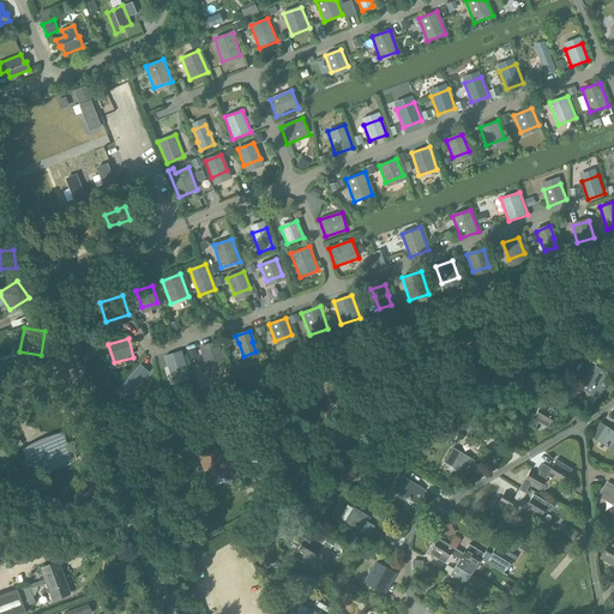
[(200,347),(208,369),(226,365),(218,341),(200,347)]
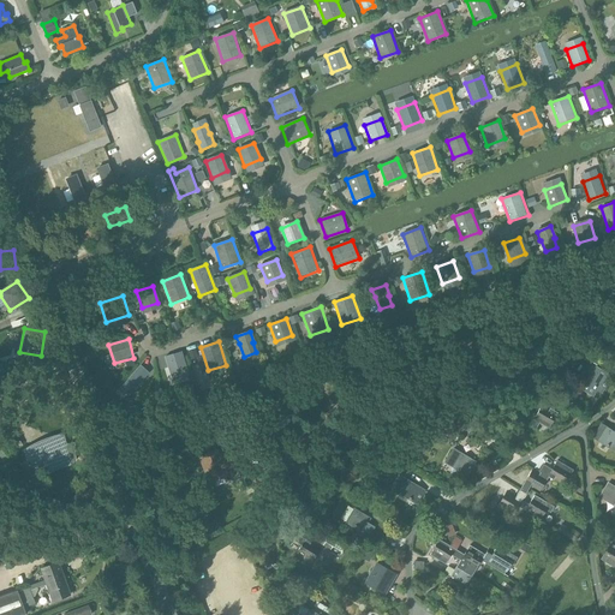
[(183,352),(165,358),(169,375),(187,369),(183,352)]
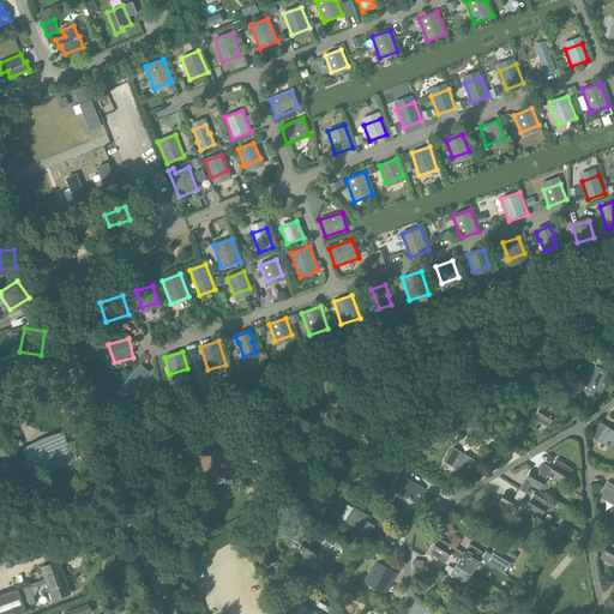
[(140,366),(121,387),(128,393),(148,372),(140,366)]
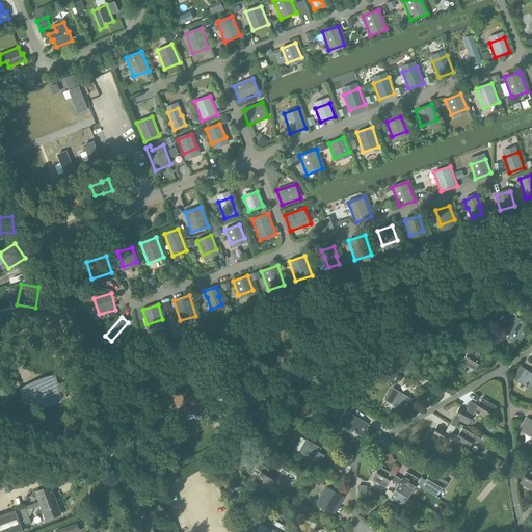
[(529,328),(514,319),(507,331),(522,341),(529,328)]
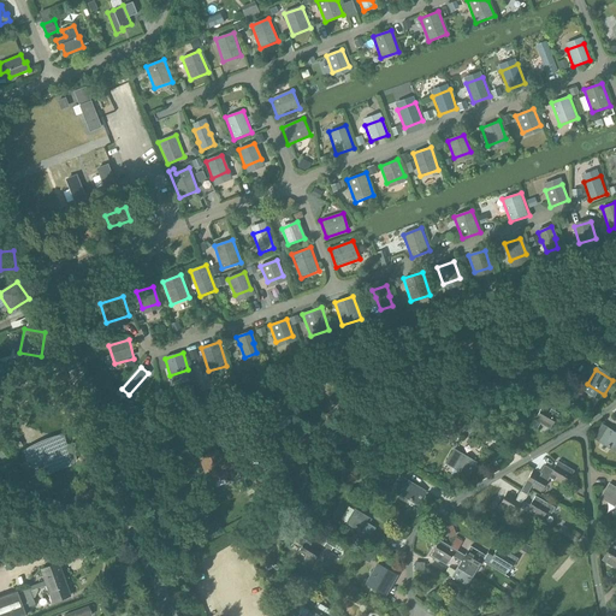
[(550,430),(560,414),(544,404),(531,427),(537,431),(540,424),(550,430)]
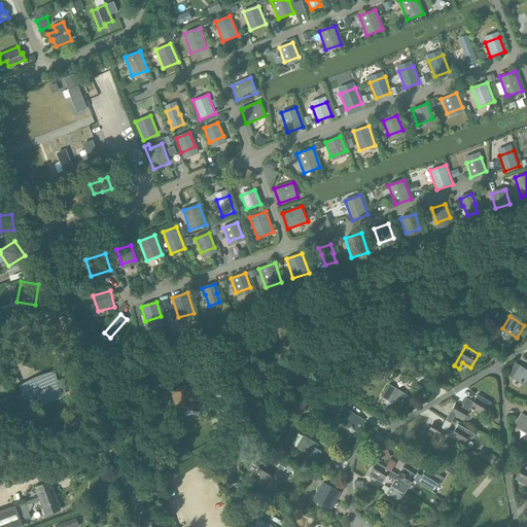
[(526,370),(521,365),(513,379),(526,386),(526,370)]
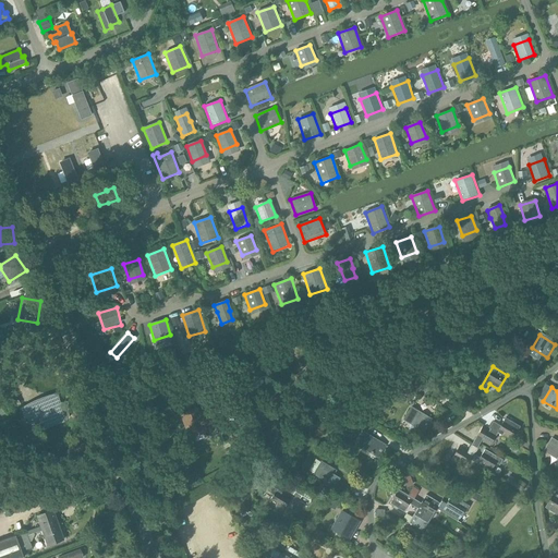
[(25,416),(17,421),(27,432),(29,433),(34,431),(35,432),(62,420),(62,421),(63,420),(69,419),(68,401),(59,403),(58,398),(50,399),(43,402),(36,404),(29,408),(23,412),(25,416)]
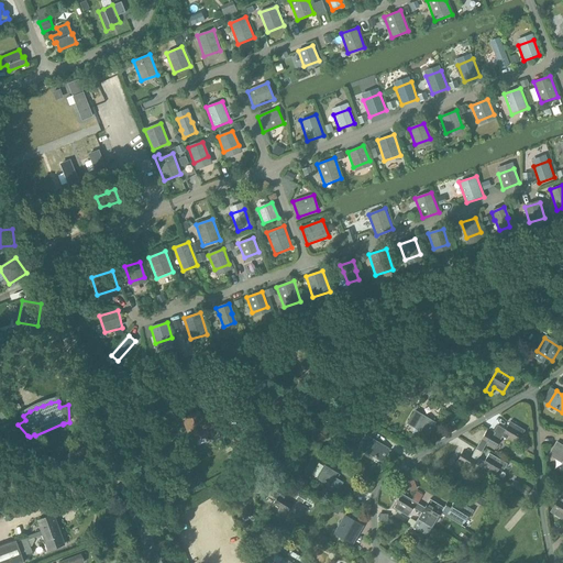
[(208,416),(200,419),(198,412),(183,419),(188,432),(190,432),(195,442),(201,439),(203,443),(210,441),(208,435),(206,431),(213,429),(210,421),(208,416)]
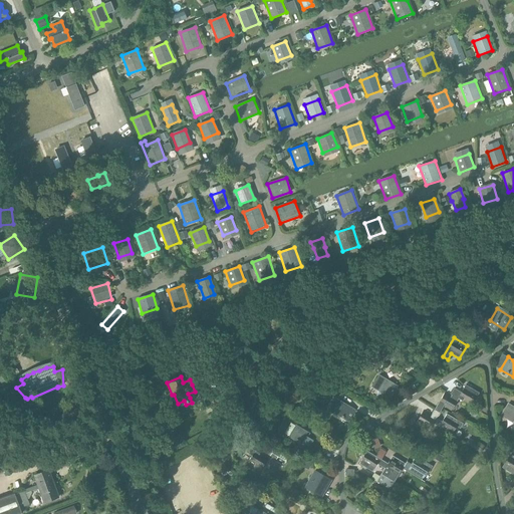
[(391,399),(398,386),(383,377),(376,390),(391,399)]
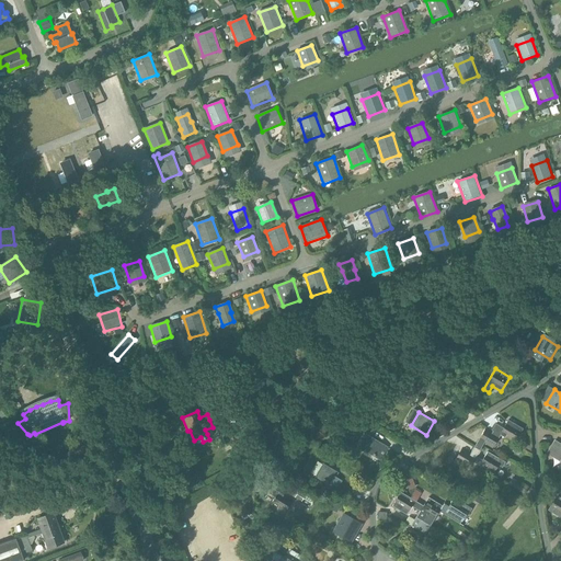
[(514,444),(522,430),(510,422),(504,431),(496,425),(493,432),(501,435),(514,444)]
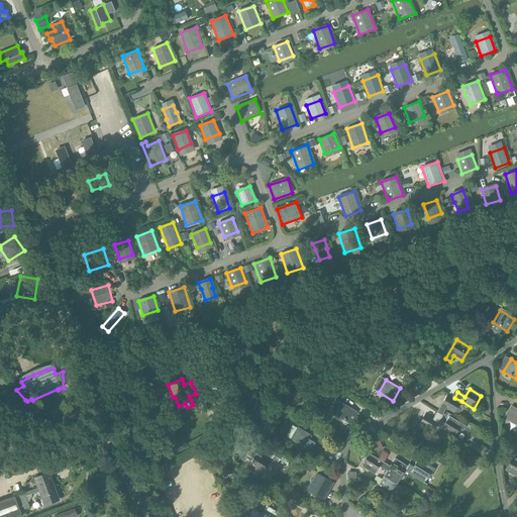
[(461,401),(454,398),(447,394),(437,413),(441,416),(447,407),(455,411),(461,401)]
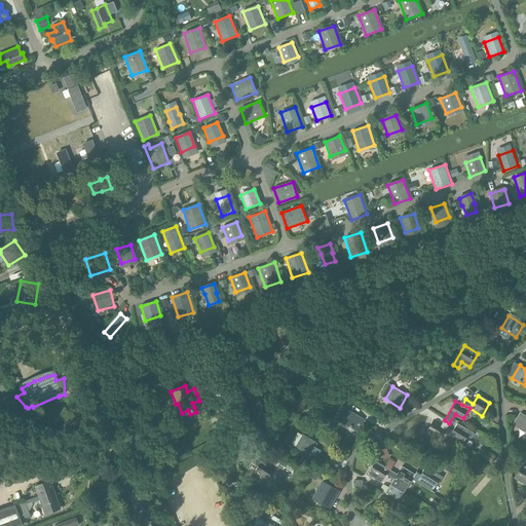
[(337,419),(355,431),(364,419),(345,407),(337,419)]
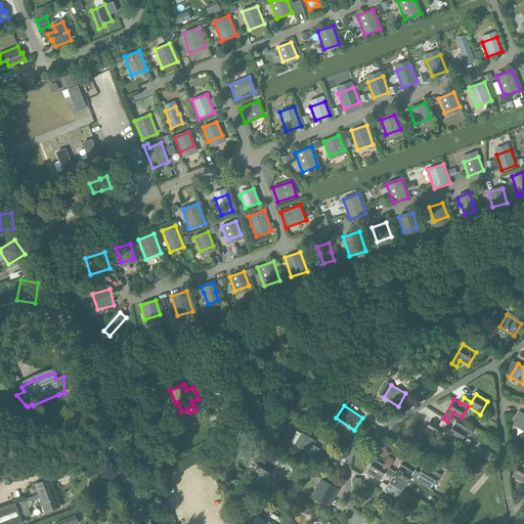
[(447,422),(443,419),(441,422),(434,417),(424,432),(437,440),(442,432),(445,427),(444,427),(447,422)]
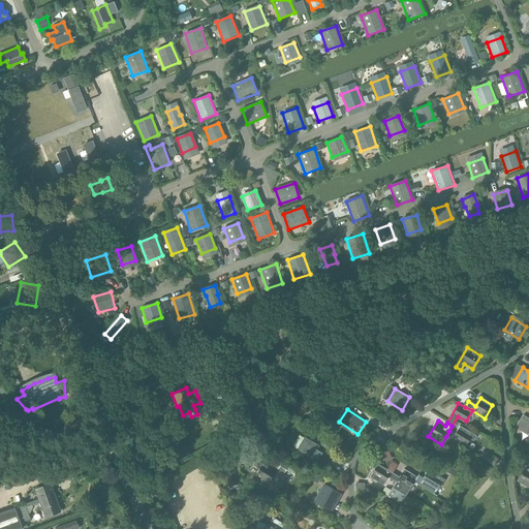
[(449,431),(446,436),(465,447),(474,434),(460,427),(455,434),(449,431)]
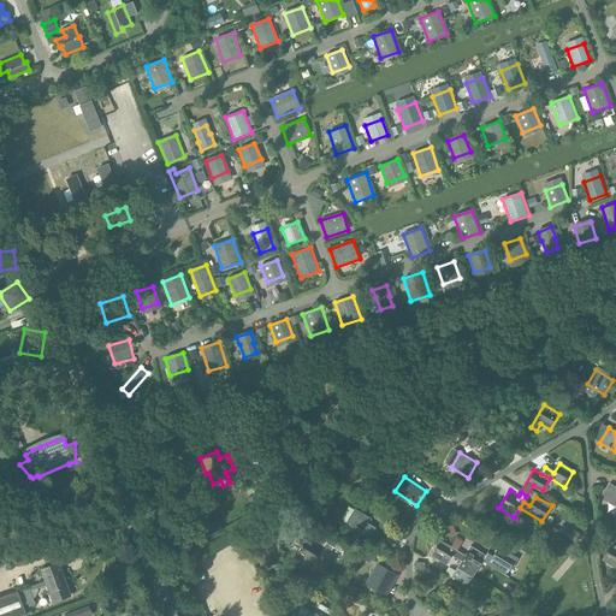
[(360,538),(367,543),(374,529),(368,525),(371,520),(354,509),(345,523),(362,533),(360,538)]
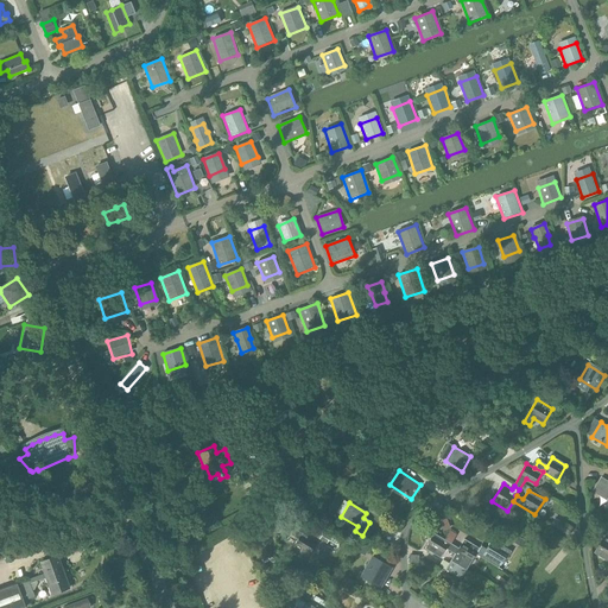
[(309,555),(318,539),(297,526),(293,532),(301,537),(295,546),(309,555)]
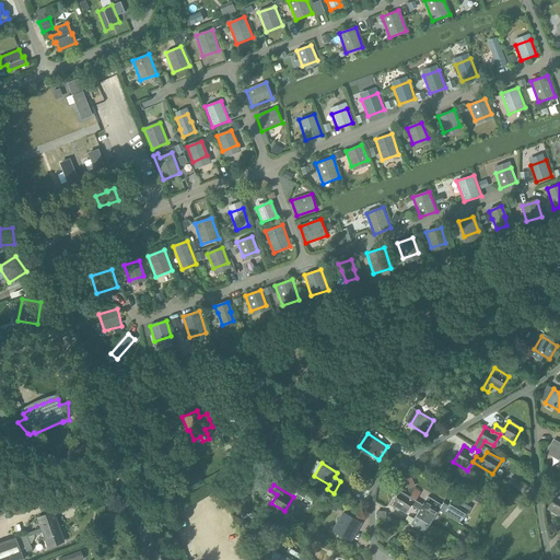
[(416,501),(409,497),(400,491),(392,505),(406,514),(410,505),(419,510),(422,504),(416,501)]
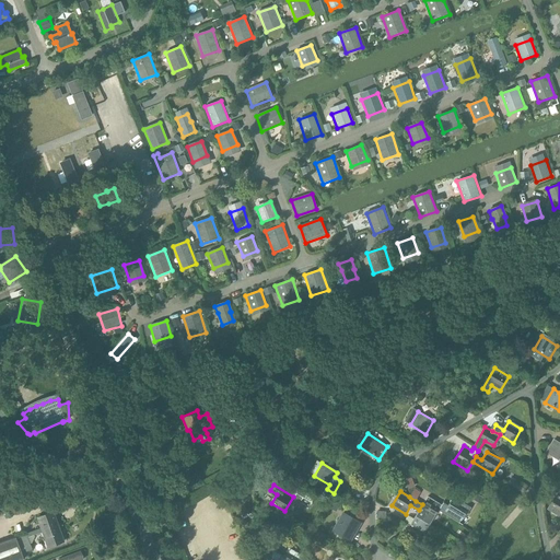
[(559,514),(559,497),(556,494),(548,509),(559,514)]
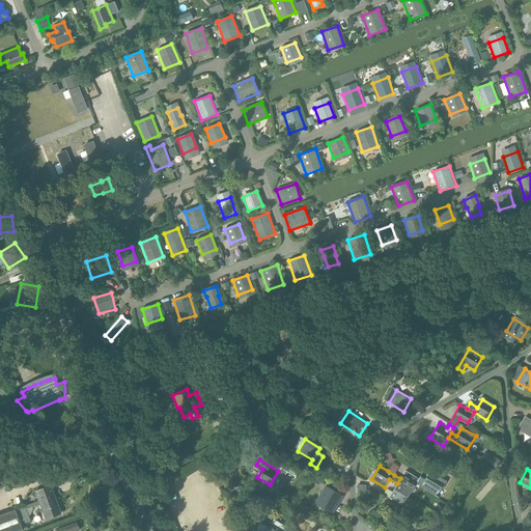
[(416,484),(418,479),(404,471),(400,478),(397,483),(394,490),(407,498),(416,484)]
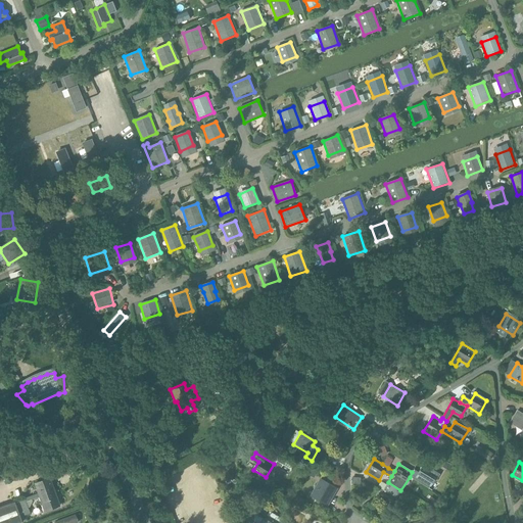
[(412,472),(410,477),(428,489),(436,475),(422,468),(418,475),(412,472)]
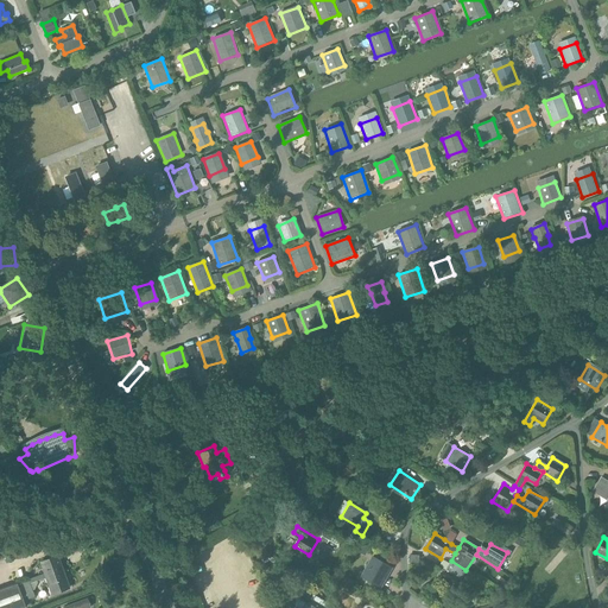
[(69,589),(57,556),(40,563),(45,575),(29,581),(30,586),(46,580),(52,595),(69,589)]
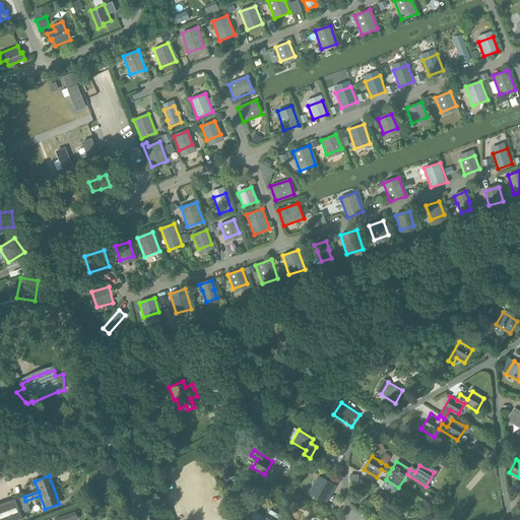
[(311,491),(325,499),(332,486),(318,477),(311,491)]
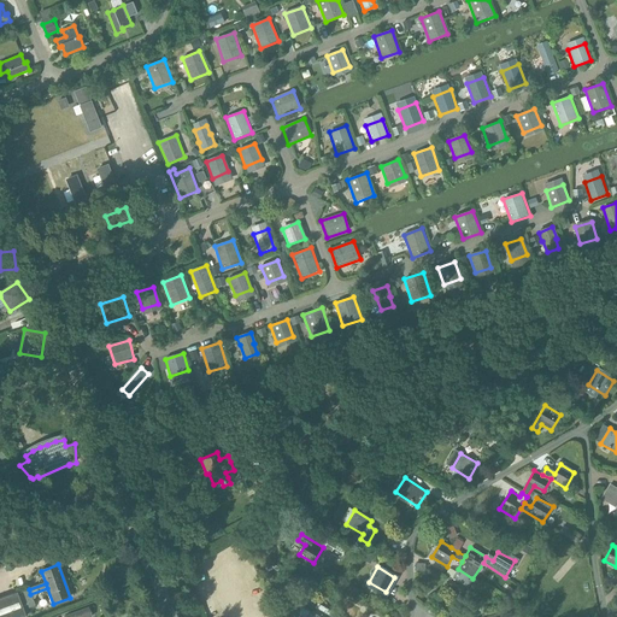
[(459,600),(472,579),(458,569),(445,592),(459,600)]
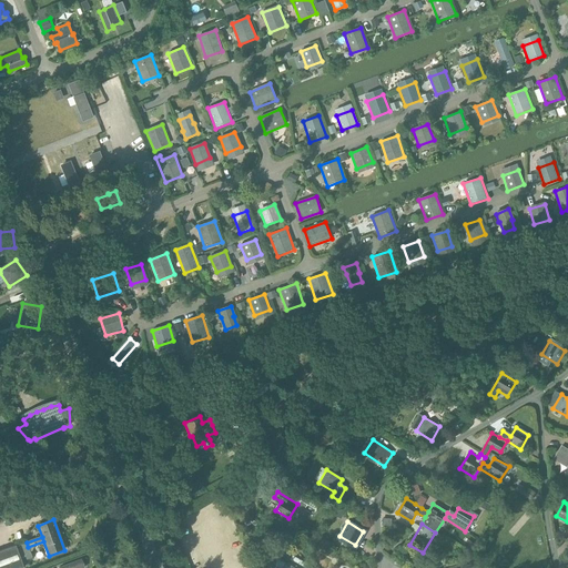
[(0,567),(20,567),(24,567),(22,563),(32,558),(27,543),(16,546),(0,551),(0,567)]
